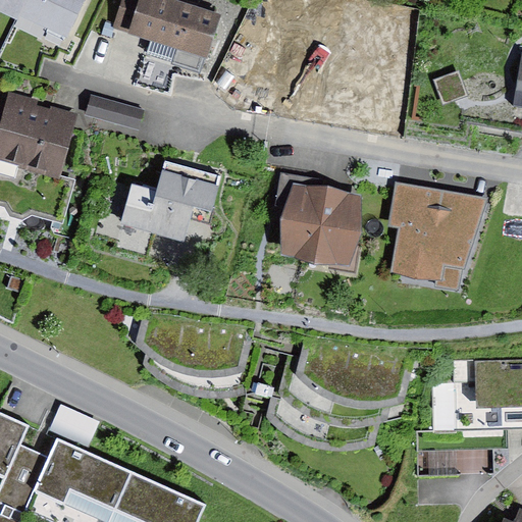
[(13,14),(18,0),(0,0),(0,12),(11,18),(13,14)]
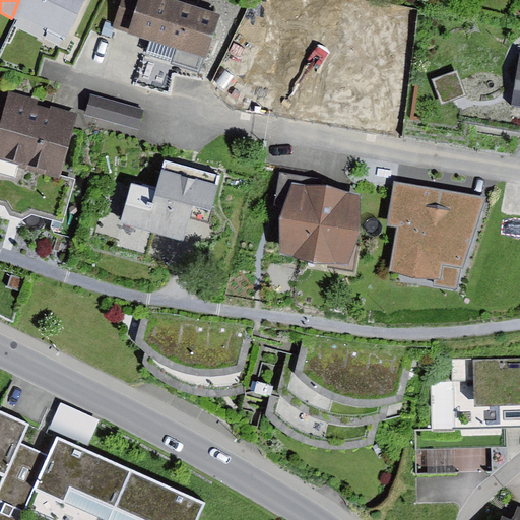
[(18,0),(13,14),(62,37),(77,0),(18,0)]
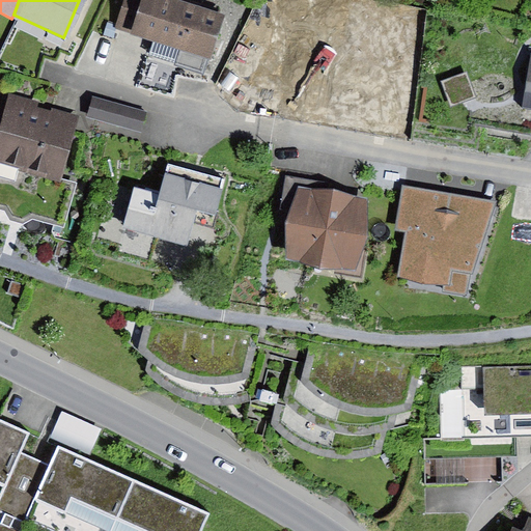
[(218,17),(165,0),(119,0),(110,33),(203,63),(218,17)]
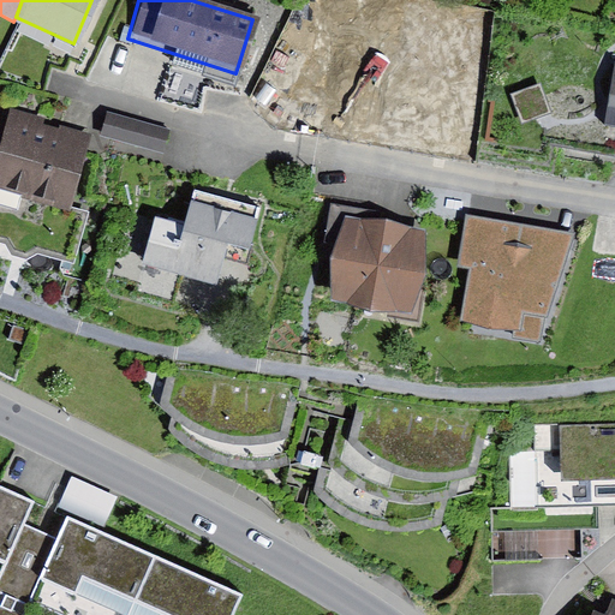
[(614,63),(605,63),(596,132),(614,135),(614,63)]
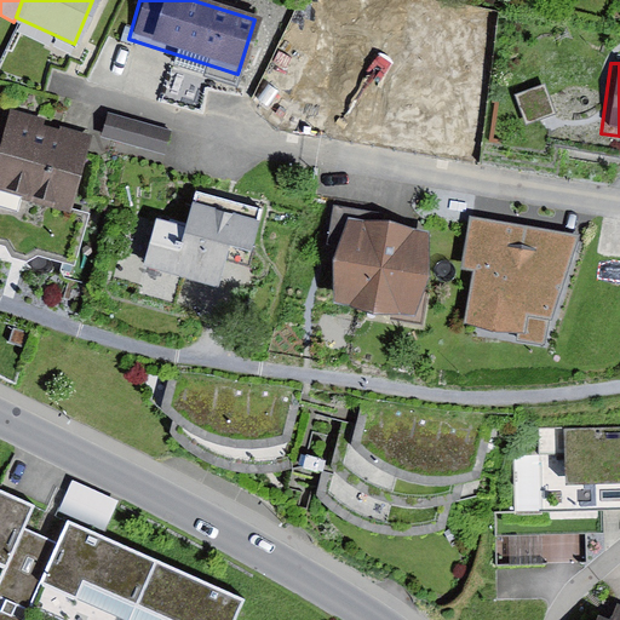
[(546,80),(517,90),(527,120),(557,110),(546,80)]
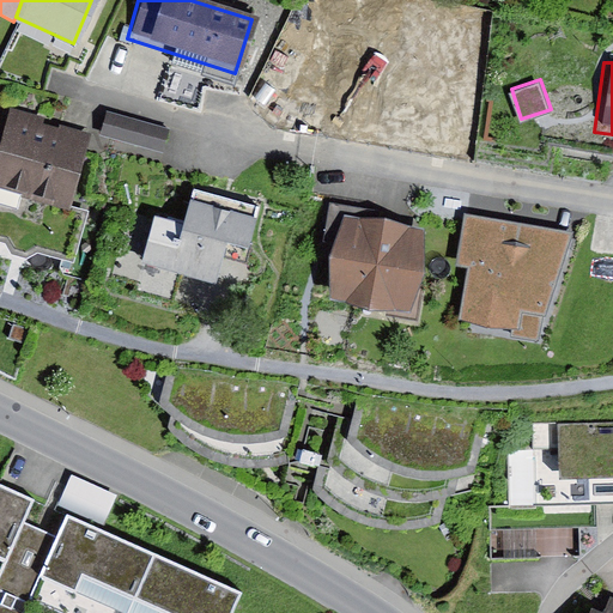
[(44,119),(13,109),(0,150),(0,183),(70,205),(92,134),(60,125),(59,128),(43,123),(44,119)]
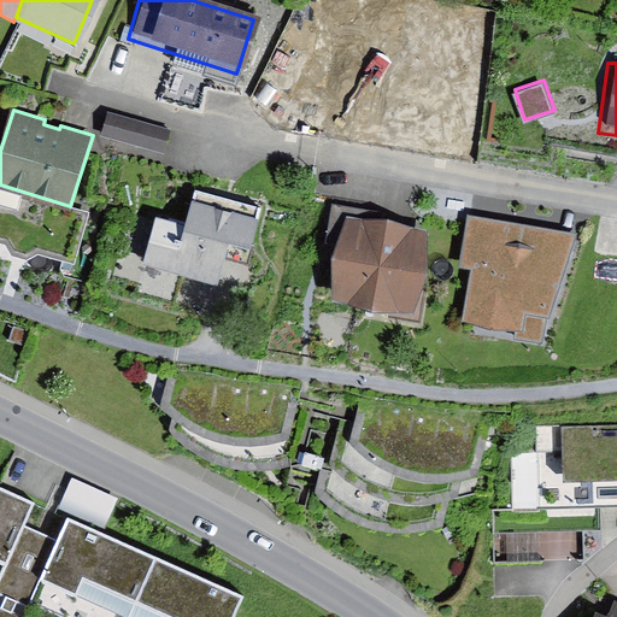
[(170,131),(109,115),(103,135),(164,152),(170,131)]
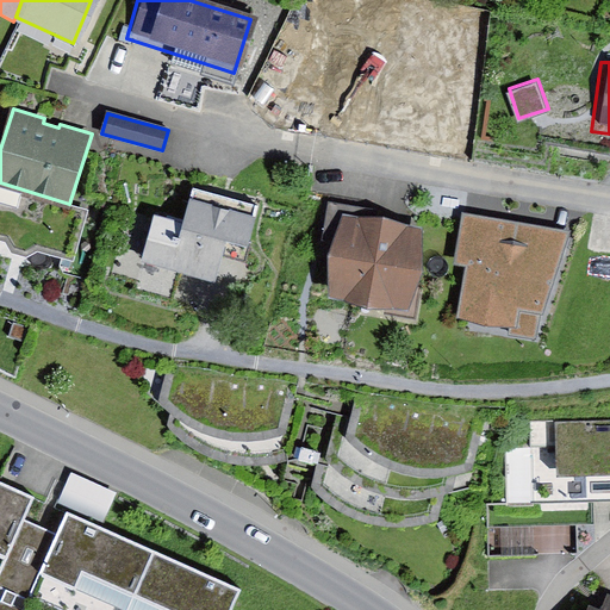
[(93,210),(69,204),(0,182),(0,240),(6,242),(13,253),(27,257),(38,253),(78,263),(93,210)]
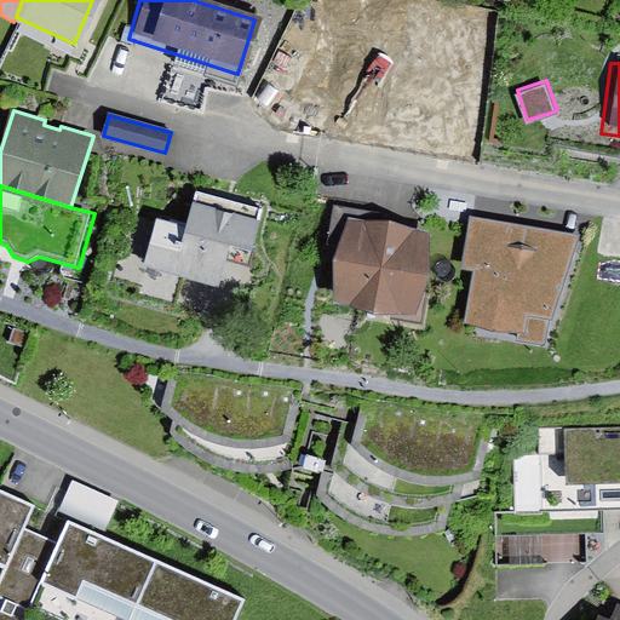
[(188,227),(158,218),(137,294),(176,305),(183,280),(219,290),(231,244),(254,250),(265,206),(197,189),(188,227)]
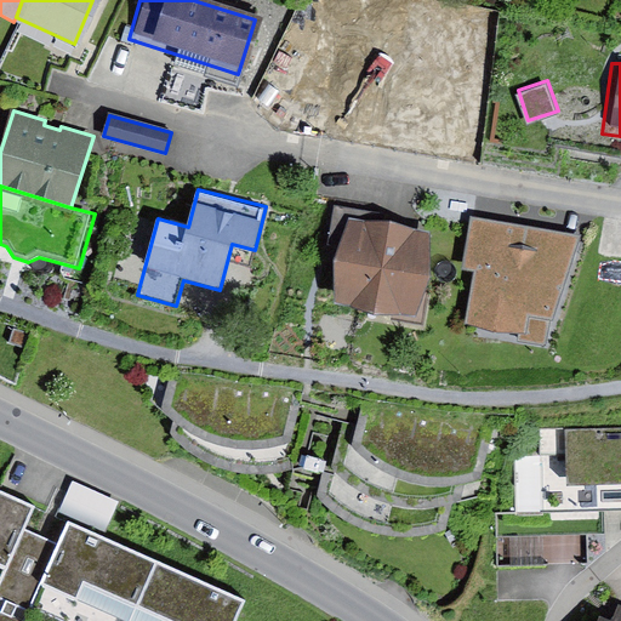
[(391,216),(334,206),(326,245),(339,248),(334,262),(336,306),(425,324),(431,278),(429,233),(389,221),(391,216)]
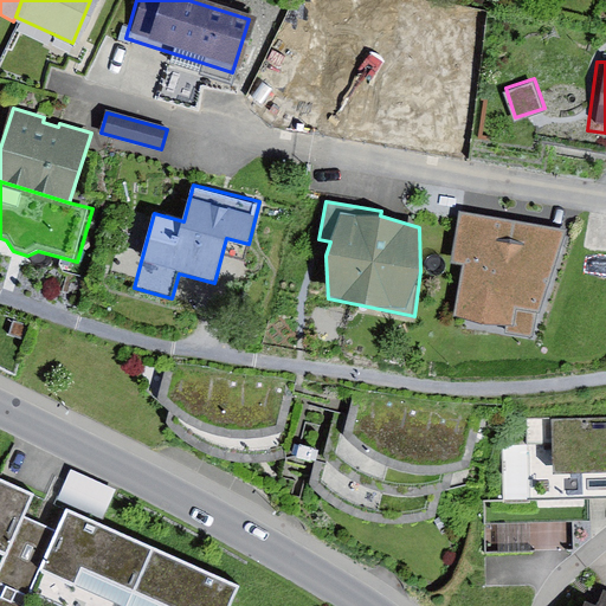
[(559,239),(458,218),(447,268),(461,270),(449,323),(536,342),(559,239)]
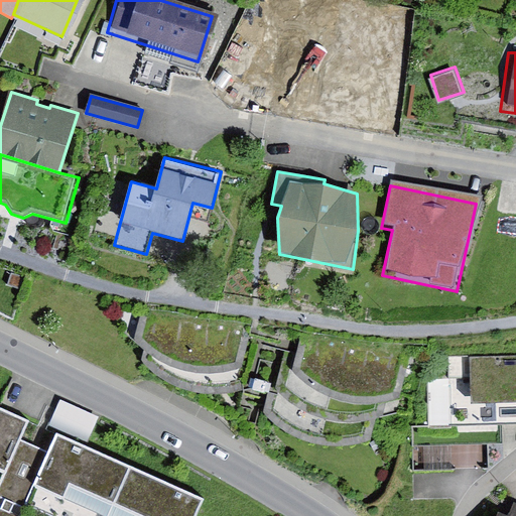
[(250,336),(143,312),(136,343),(145,347),(142,362),(153,373),(166,382),(186,392),(207,395),(227,396),(244,392),(248,373),(242,372),(250,336)]
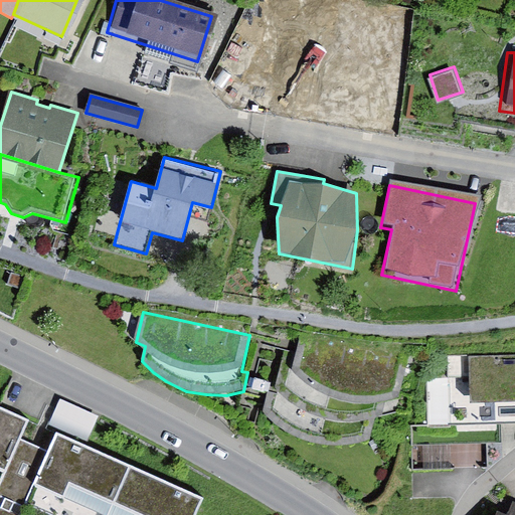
[(406,356),(302,332),(298,354),(286,352),(278,393),(269,391),(264,414),(273,423),(282,432),(297,439),(316,445),(330,447),(344,447),(360,446),(371,443),(376,418),(386,417),(393,414),(406,356)]
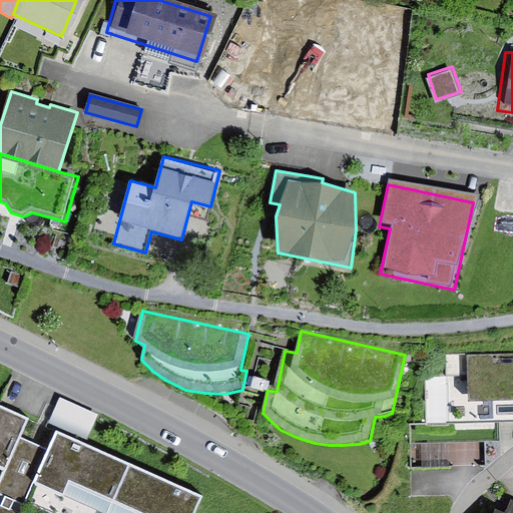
[(512,353),(467,355),(467,375),(444,376),(446,424),(427,424),(414,424),(414,441),(497,439),(496,422),(512,421),(512,353)]
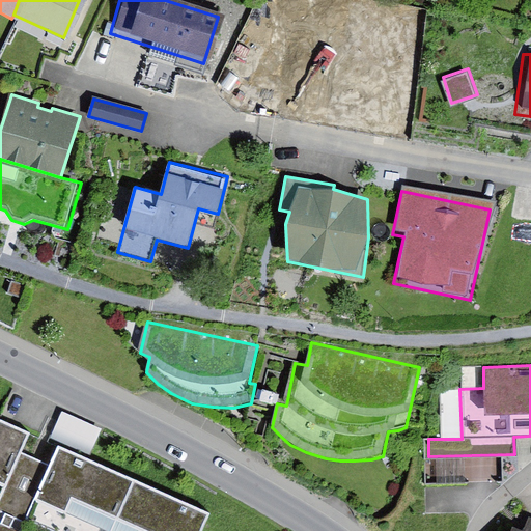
[(89,451),(100,428),(63,413),(54,436),(89,451)]
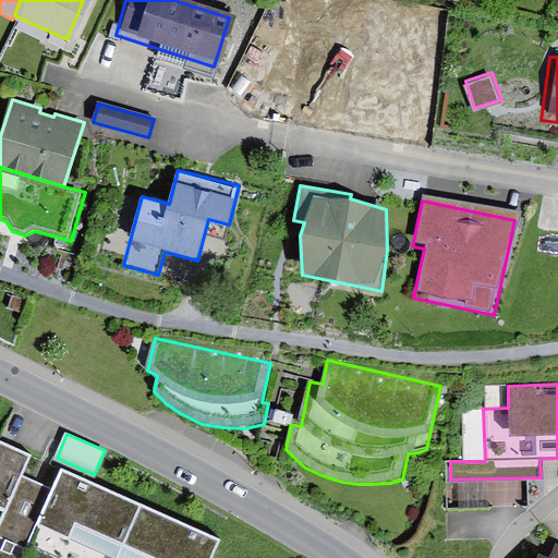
[(0,512),(19,472),(28,452),(0,439),(0,512)]
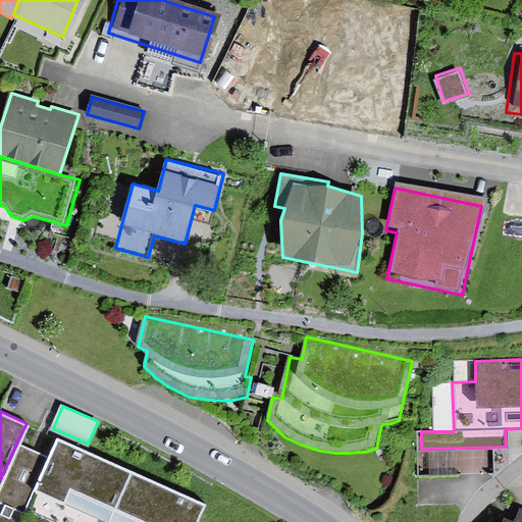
[(198,521),(209,500),(59,431),(48,456),(17,441),(0,479),(0,521),(198,521)]
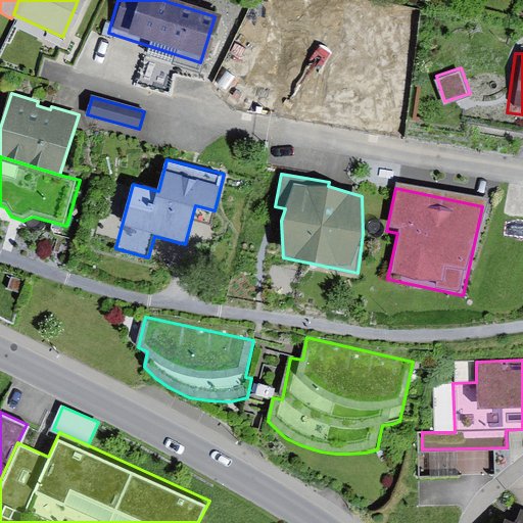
[(478,448),(445,450),(446,466),(479,464),(478,448)]
